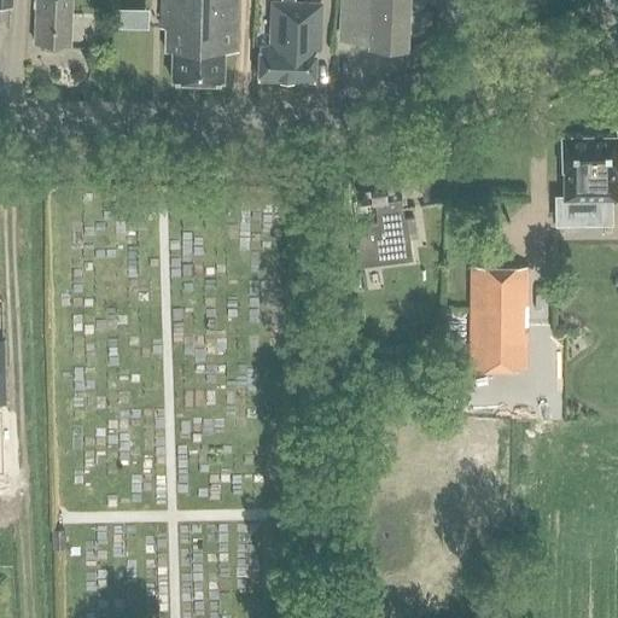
[(35,0),(34,42),(70,45),(71,0),(35,0)]
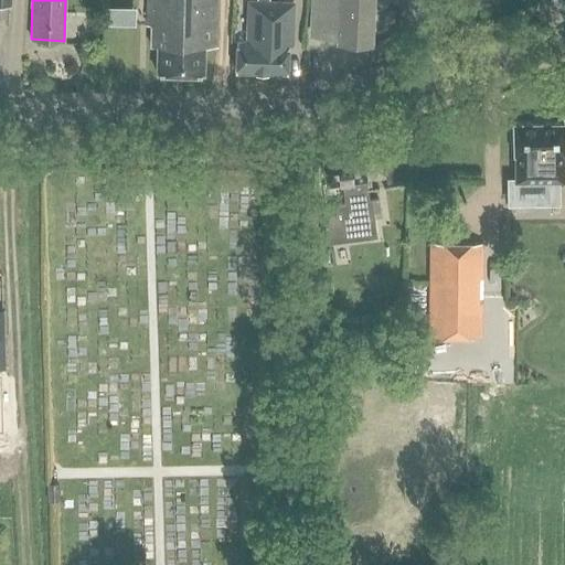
[(204,48),(216,48),(217,0),(147,0),(147,21),(147,25),(151,25),(151,46),(157,46),(157,74),(203,75),(204,48)]
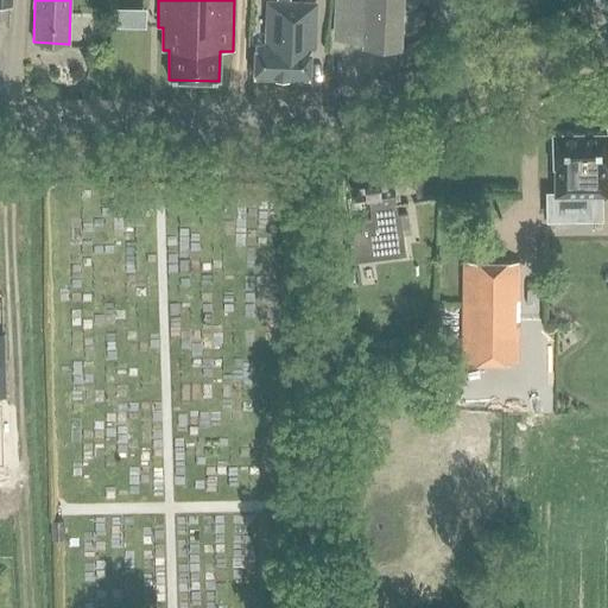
[(316,4),(291,2),(291,0),(278,0),(278,2),(267,1),(265,46),(254,45),(253,77),(309,80),(309,49),(314,49),(316,4)]
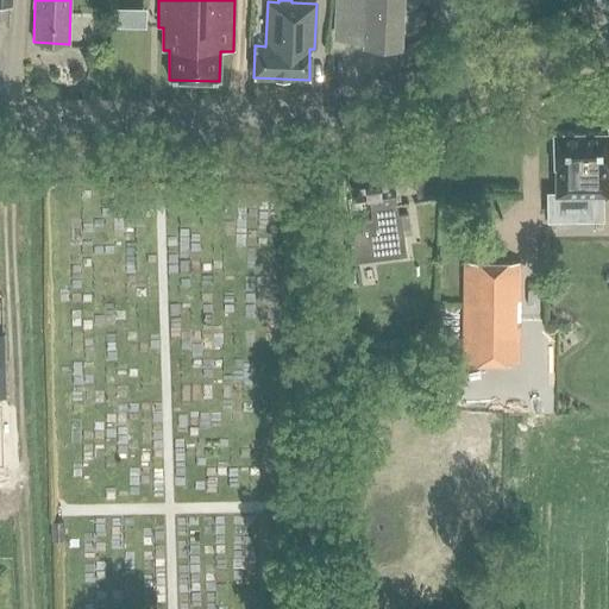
[(401,46),(403,0),(341,0),(339,39),(362,41),(362,44),(401,46)]
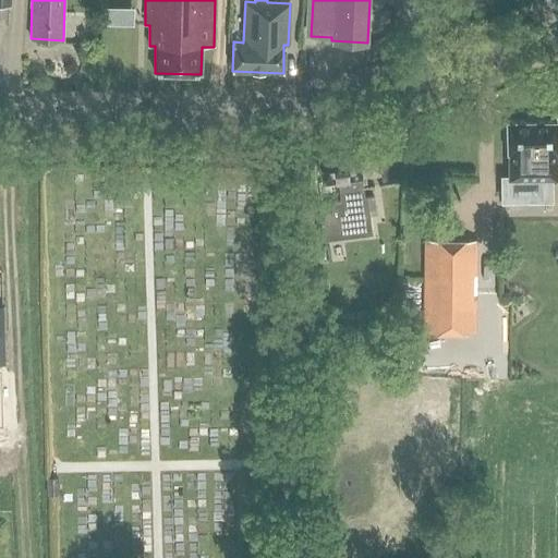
[(556,122),(507,123),(507,154),(508,154),(508,180),(556,180),(556,153),(557,153),(556,122)]
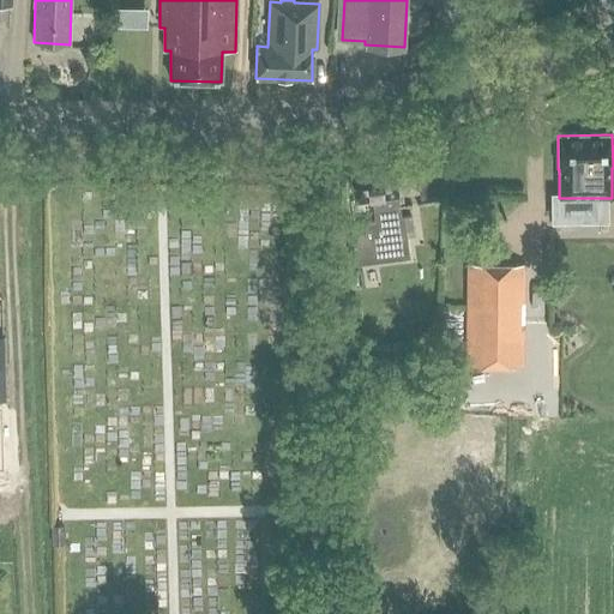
[(407,241),(404,218),(401,218),(397,196),(398,196),(395,166),(350,170),(355,202),(372,199),(375,222),(351,226),(354,248),(349,250),(351,266),(367,264),(365,247),(407,241)]
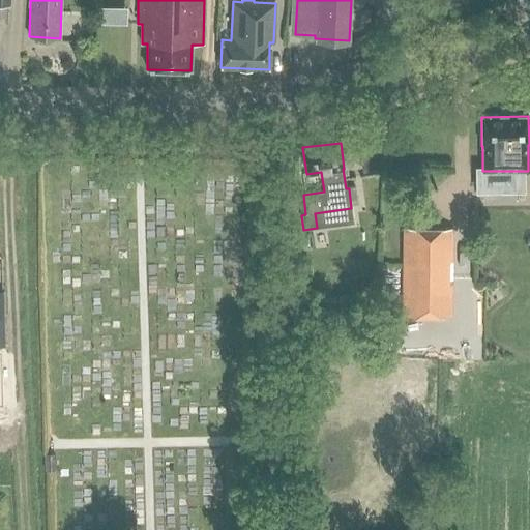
[(402,316),(451,316),(452,229),(404,228),(402,316)]
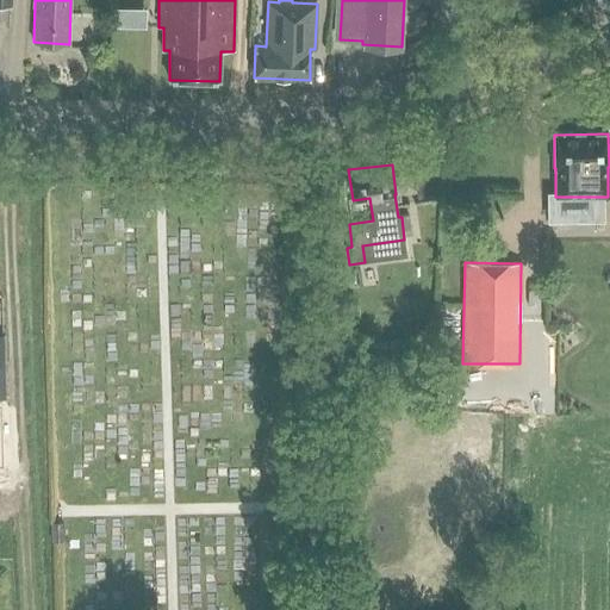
[(53,522),(53,542),(66,542),(66,522),(53,522)]
